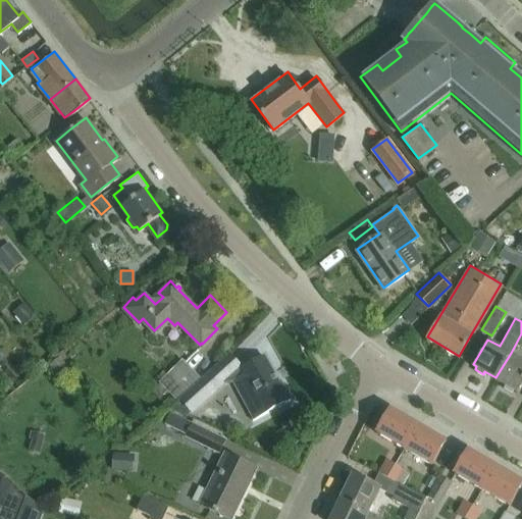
[(242,366),(237,362),(238,361),(228,352),(180,400),(194,412),(223,381),(231,380),(252,417),(265,410),(289,397),(280,381),(278,382),(263,355),(242,366)]
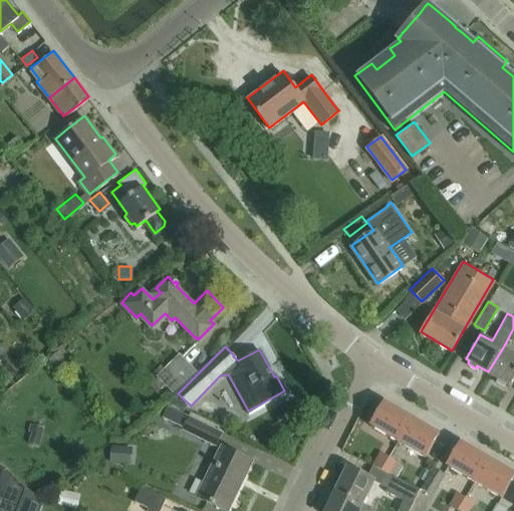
[(513,353),(503,347),(488,371),(498,377),(496,380),(504,386),(506,382),(509,385),(513,376),(513,353)]
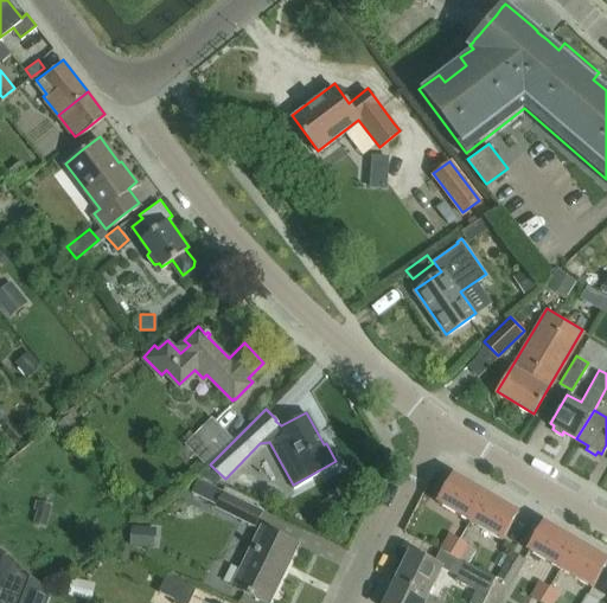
[(206,464),(232,437),(212,417),(186,444),(206,464)]
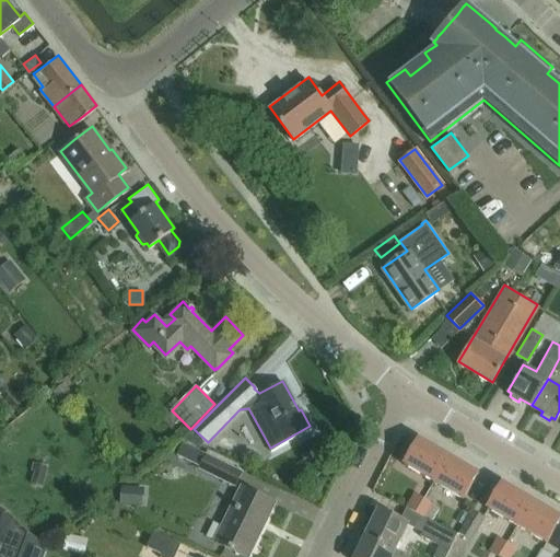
[(433,479),(448,453),(419,436),(404,462),(423,474),(433,479)]
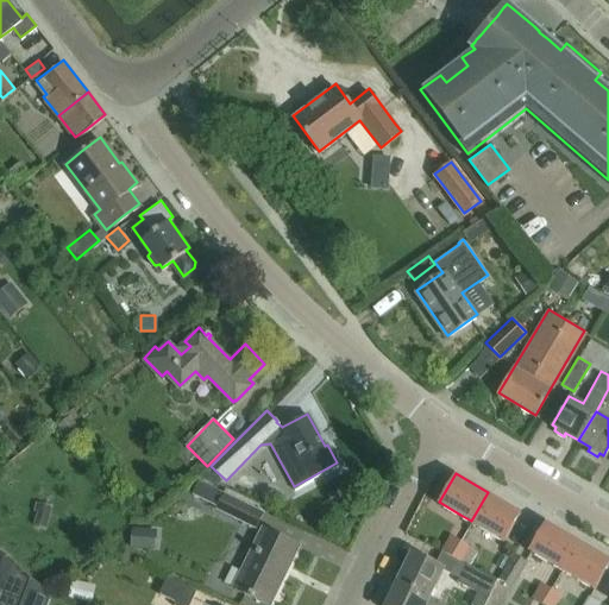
[(256,524),(262,510),(224,491),(217,505),(256,524)]
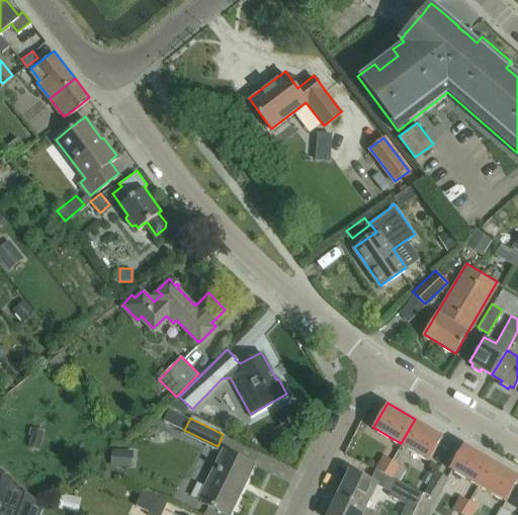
[(428,459),(432,452),(442,435),(415,419),(401,443),(428,459)]
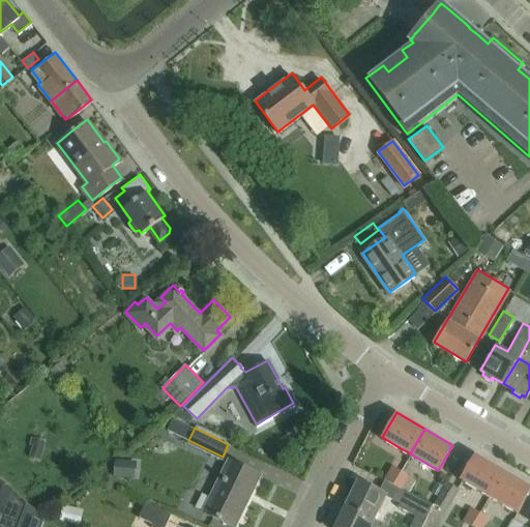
[(39,459),(46,440),(31,435),(29,442),(32,443),(29,456),(39,459)]
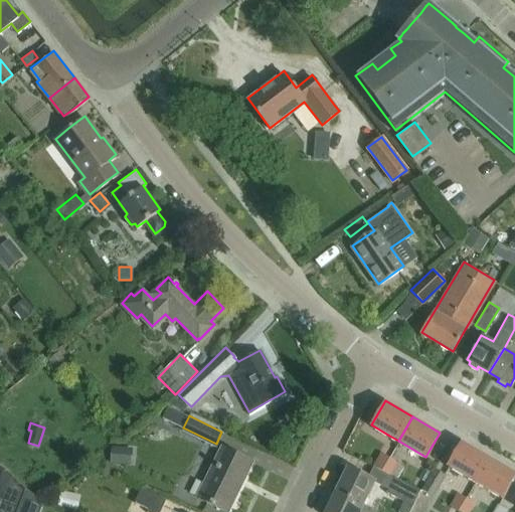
[(475,481),(489,457),(463,441),(452,459),(448,465),(475,481)]
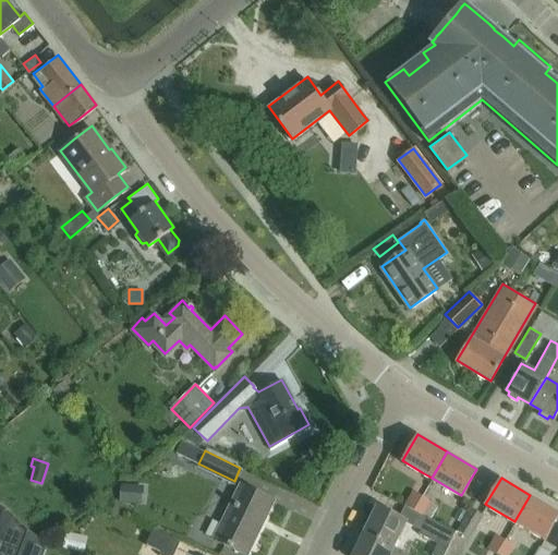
[(264,516),(273,498),(241,483),(214,537),(246,553),(246,552),(240,549),(246,534),(254,538),(261,523),(259,523),(263,516),(264,516)]
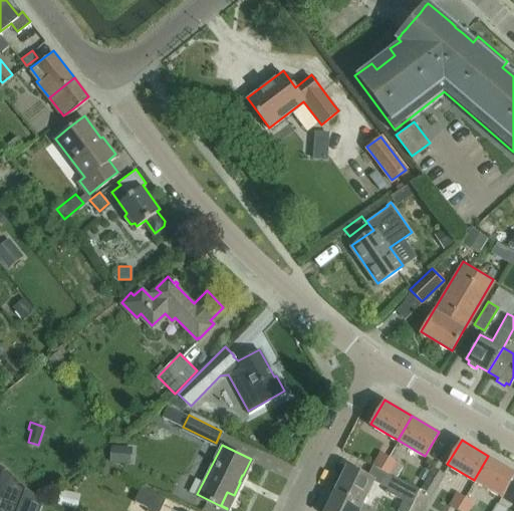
[(382,470),(391,456),(380,450),(372,463),(382,470)]
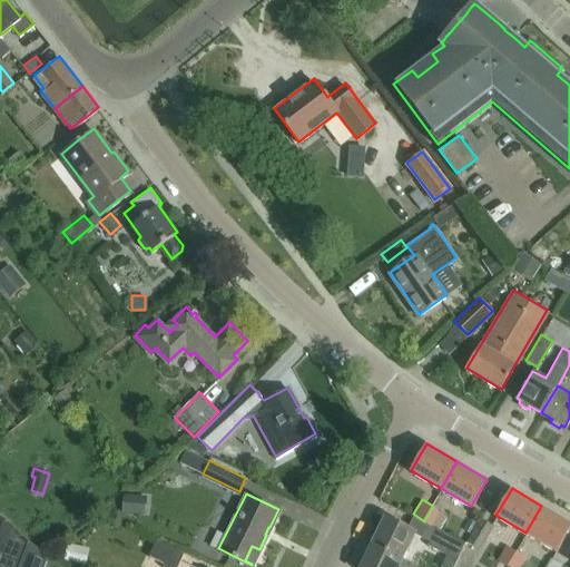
[(439,528),(446,515),(433,506),(424,521),(435,528),(436,527),(439,528)]
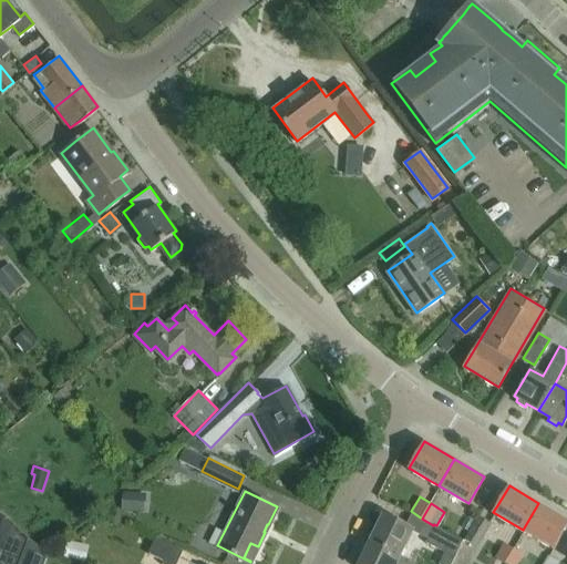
[(553,547),(557,540),(566,522),(566,520),(538,503),(523,530),(553,547)]
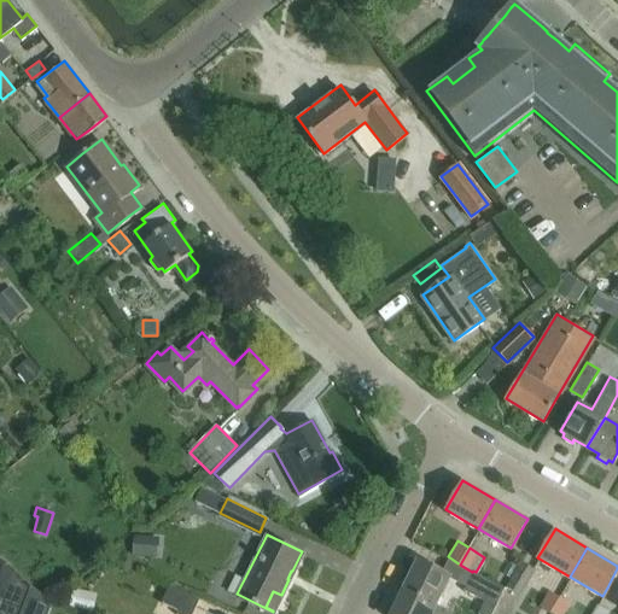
[(435,606),(449,574),(438,569),(417,559),(402,589),(435,606)]
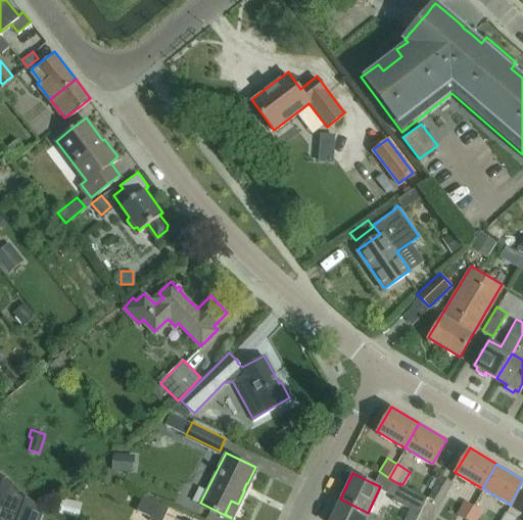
[(439,502),(453,480),(441,474),(429,495),(439,502)]
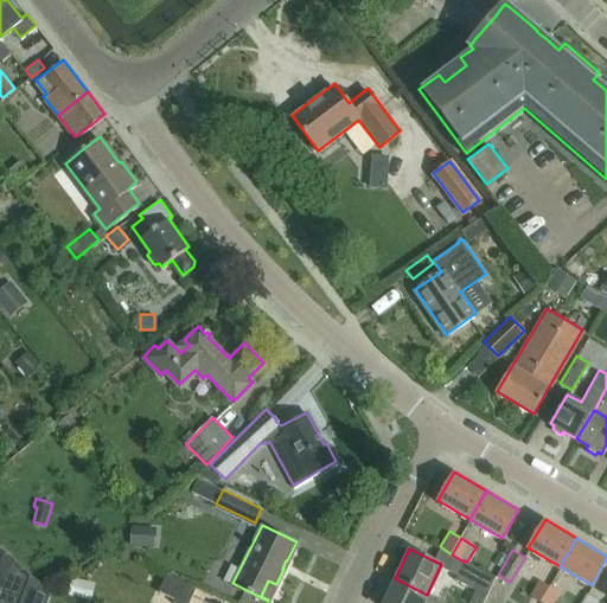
[(0,588),(0,602),(14,602),(17,600),(18,595),(27,575),(2,551),(0,556),(0,588)]
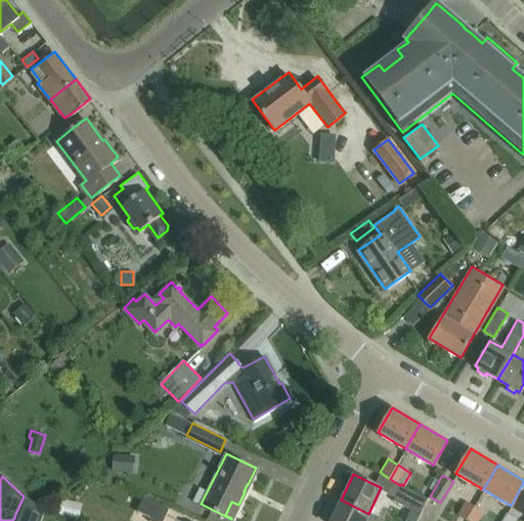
[(407,520),(416,520),(428,496),(403,485),(401,484),(400,485),(393,500),(410,508),(404,519),(407,520)]
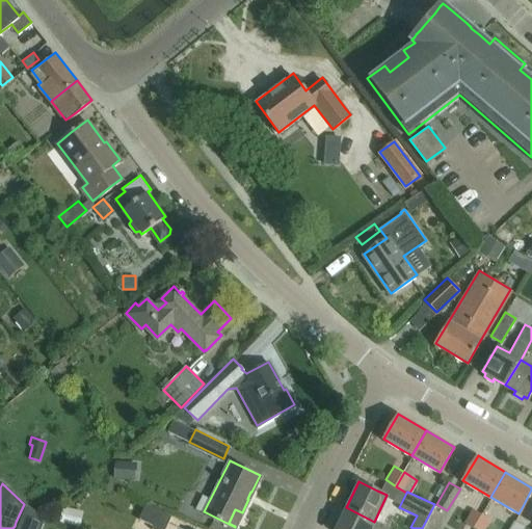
[(82,509),(62,505),(62,507),(54,506),(52,518),(59,519),(58,521),(79,525),(82,509)]
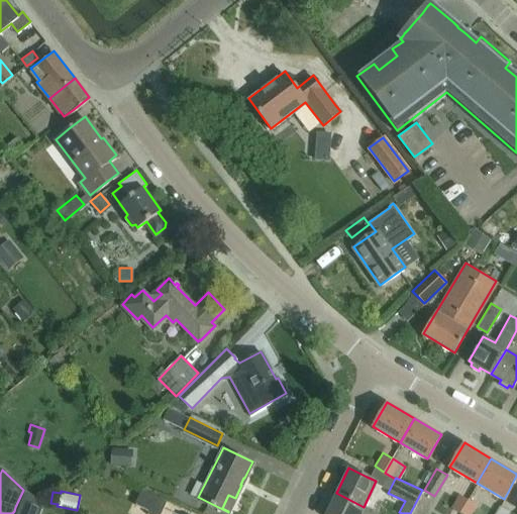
[(378,513),(364,507),(336,493),(325,513),(378,513)]
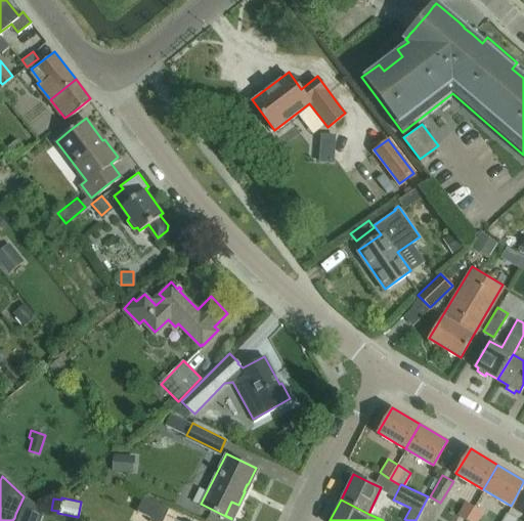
[(466,518),(474,505),(465,500),(456,513),(466,518)]
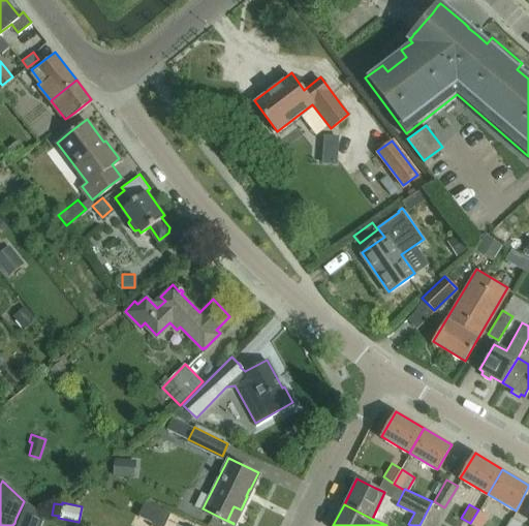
[(474,525),(481,525),(488,516),(478,509),(470,523),(474,525)]
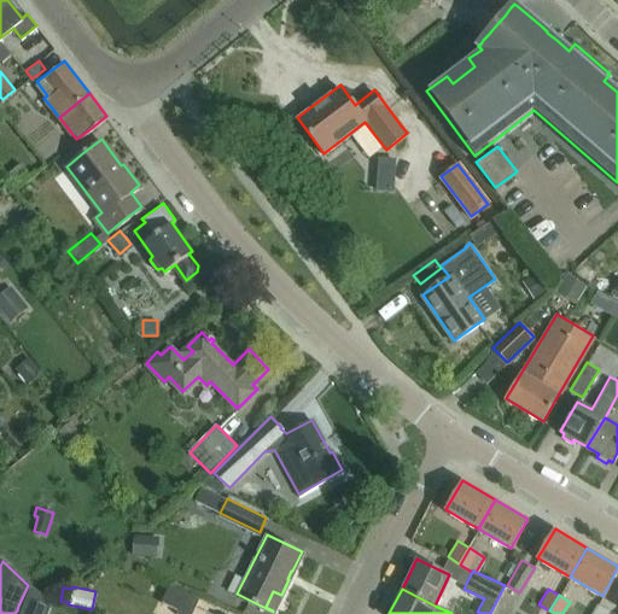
[(607,613),(611,609),(598,602),(590,613),(607,613)]
